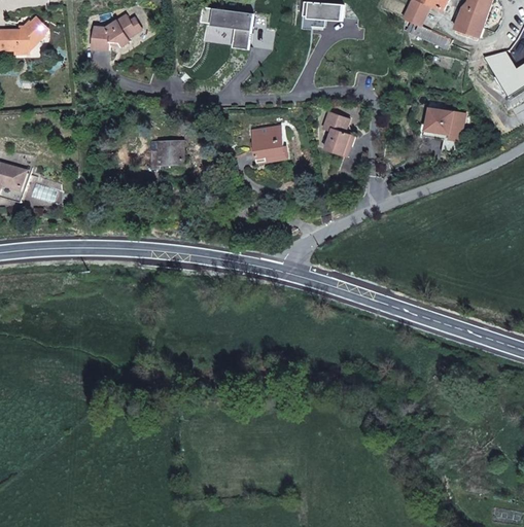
[(421,27),(429,6),(417,0),(410,0),(406,10),(403,19),(421,27)]
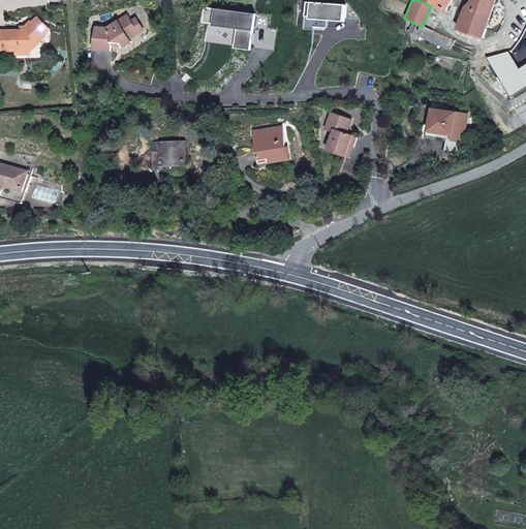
[(450,0),(419,0),(431,6),(444,12),(450,0)]
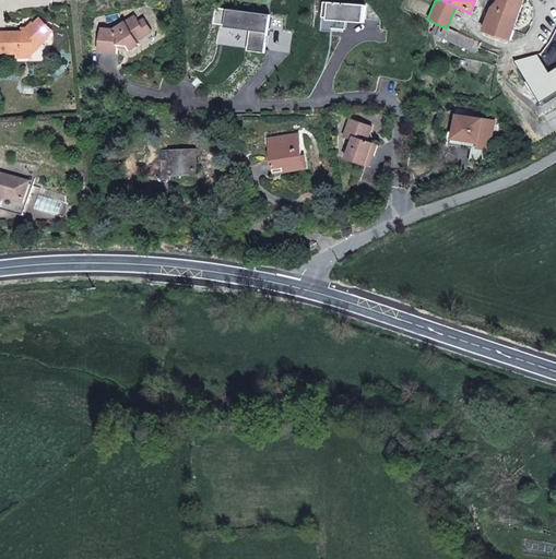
[(508,40),(521,0),(495,0),(495,1),(488,9),(481,31),(508,40)]
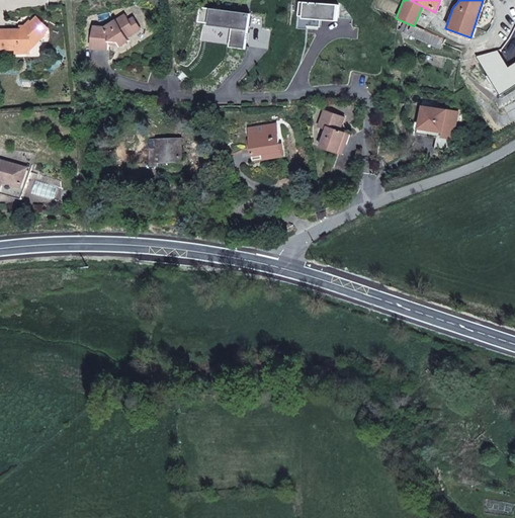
[(122,16),(102,29),(91,28),(89,50),(105,52),(106,45),(115,46),(118,50),(127,42),(125,39),(123,35),(132,30),(127,23),(122,16)]
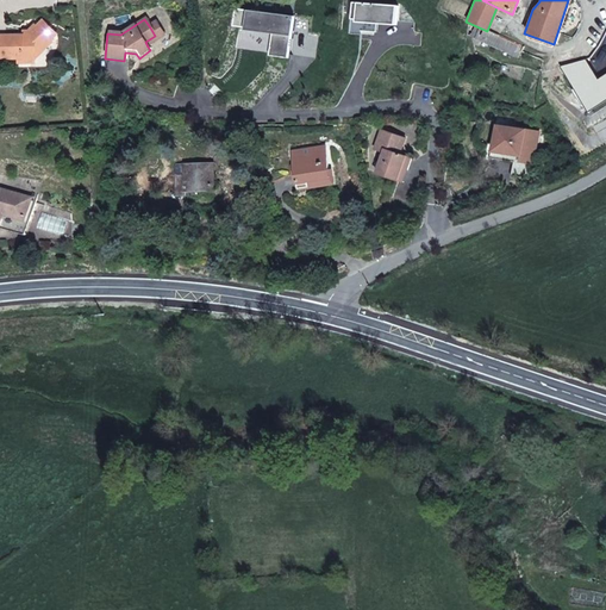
[(164,36),(156,23),(150,27),(155,36),(145,42),(148,47),(164,36)]
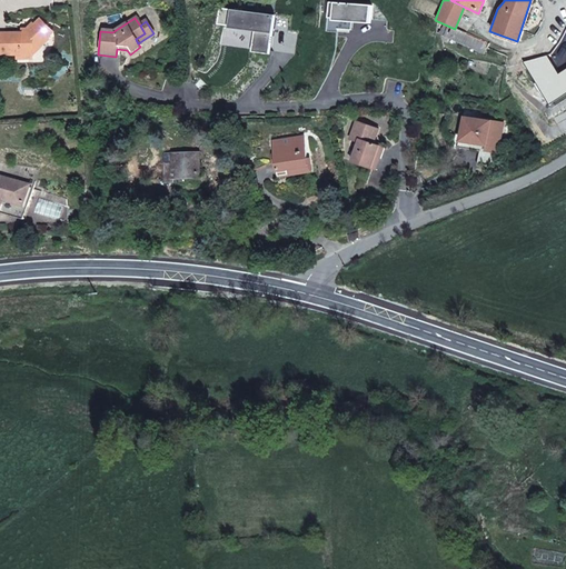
[(0,50),(18,50),(22,50),(22,55),(33,55),(33,42),(42,45),(48,39),(31,22),(21,32),(0,32),(0,50)]
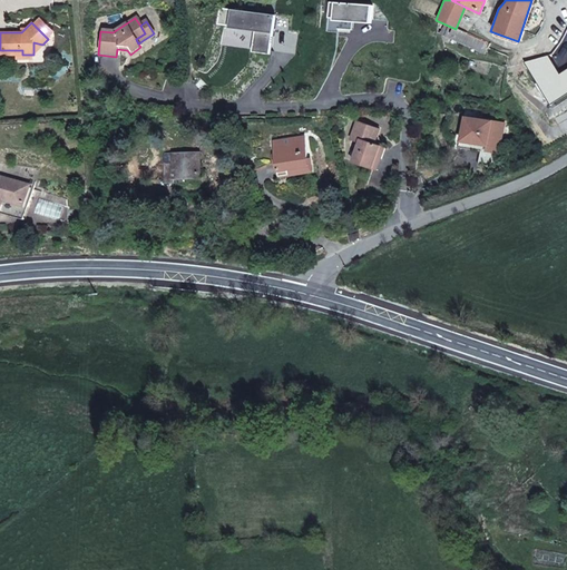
[(303,45),(314,32),(306,25),(294,37),(303,45)]
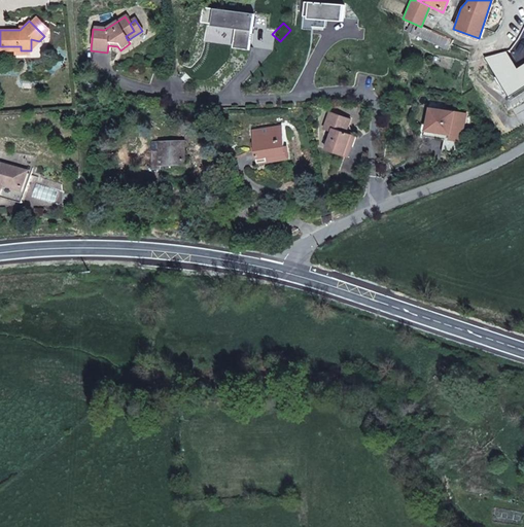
[(505,31),(515,38),(519,34),(521,32),(512,24),(505,31)]
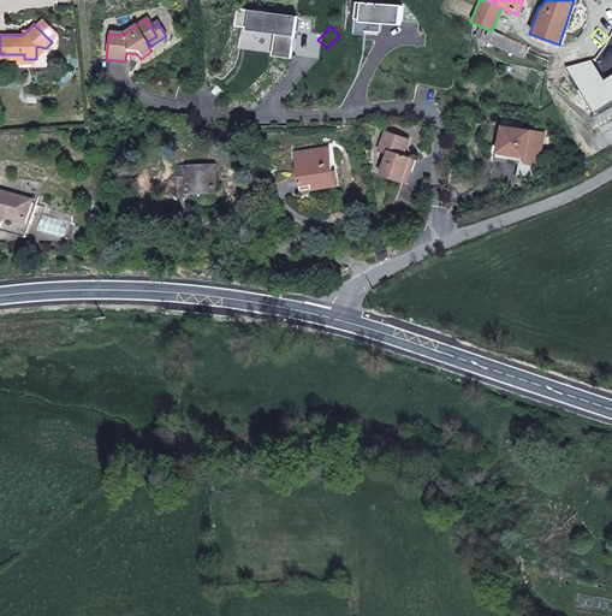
[(36,46),(36,59),(46,48),(36,46)]
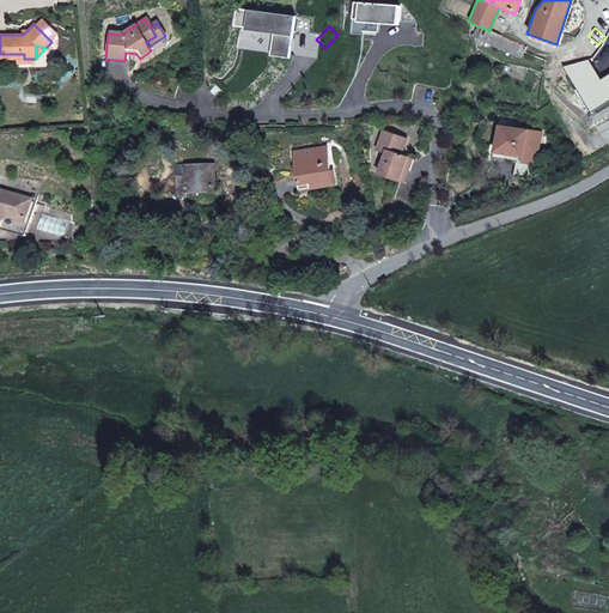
[(529,127),(498,123),(494,150),(524,155),(523,162),(539,163),(542,131),(529,127)]
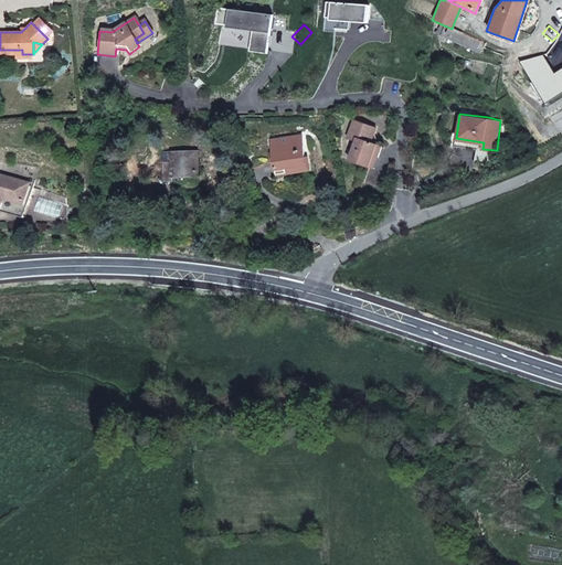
[(354,142),(348,162),(368,169),(371,157),(375,158),(380,146),(370,142),(374,127),(352,119),(346,139),(354,142)]
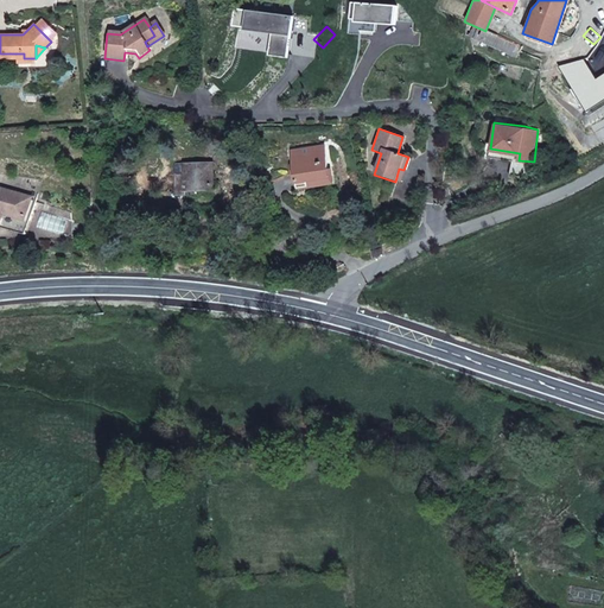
[(297,189),(330,184),(323,144),(290,150),(297,189)]
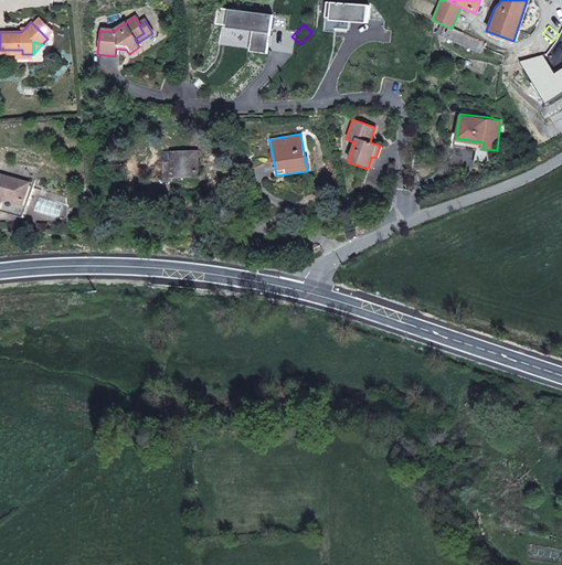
[(197,176),(195,150),(160,151),(161,180),(171,180),(171,177),(197,176)]
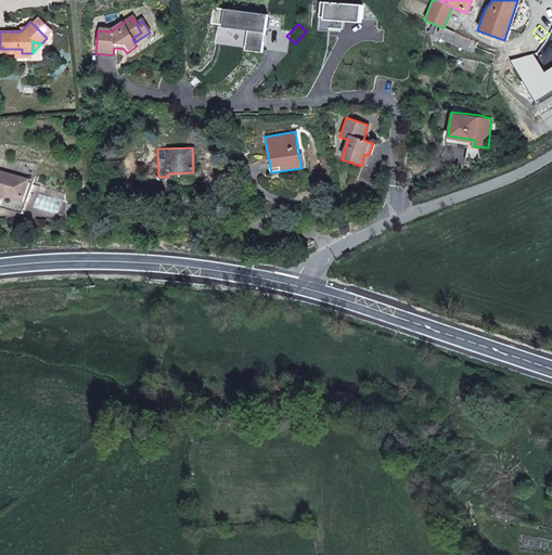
[(0,204),(2,195),(22,201),(28,179),(0,170),(0,204)]
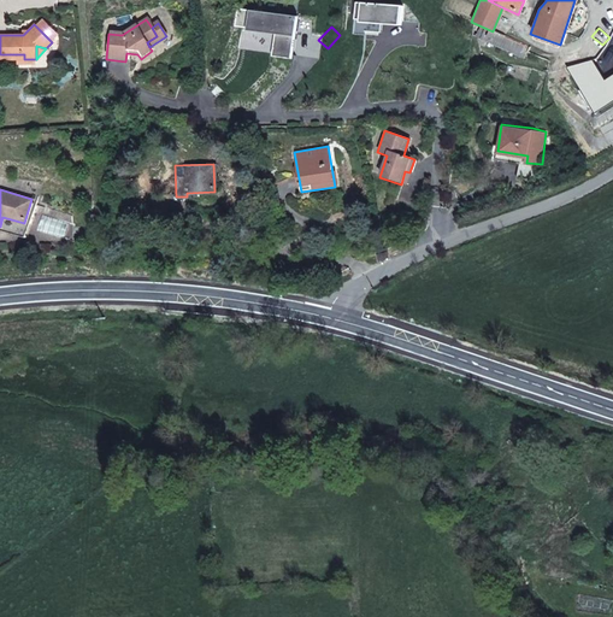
[(0,227),(0,230),(21,235),(24,223),(3,217),(0,227)]
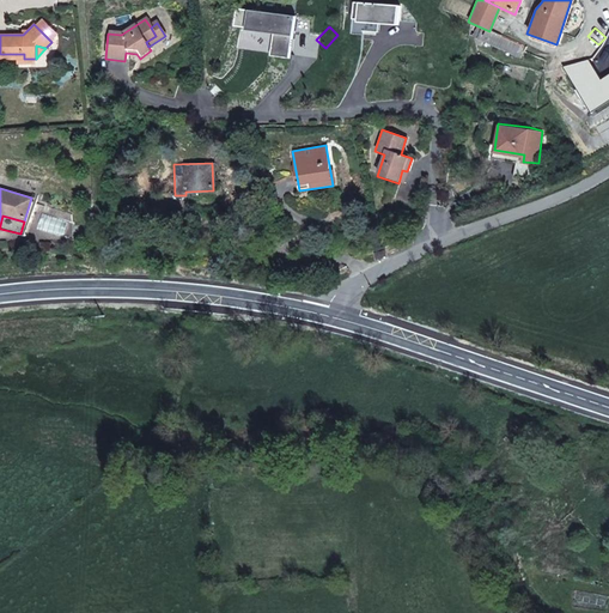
[(375,252),(372,253),(373,259),(384,255),(383,248),(375,252)]
